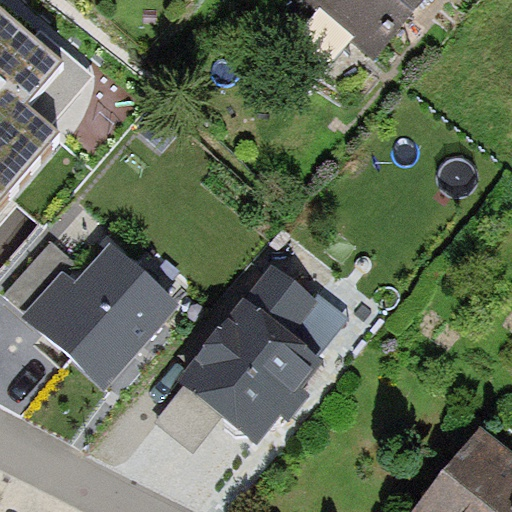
[(310,0),(377,59),(429,0),(310,0)]
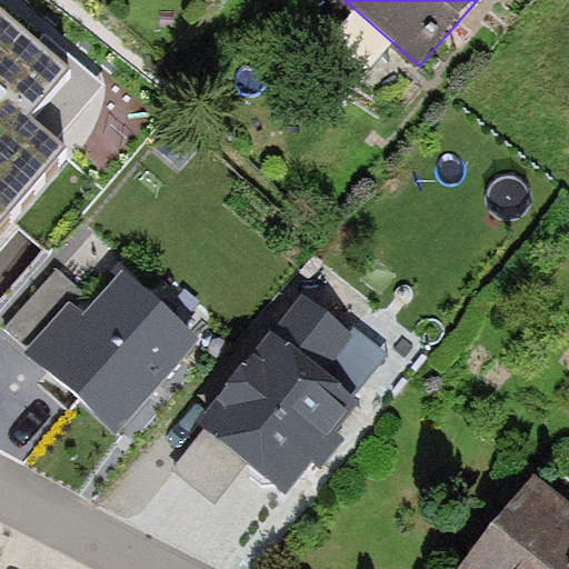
[(0,242),(66,168),(55,159),(101,106),(56,67),(48,76),(0,35),(0,242)]
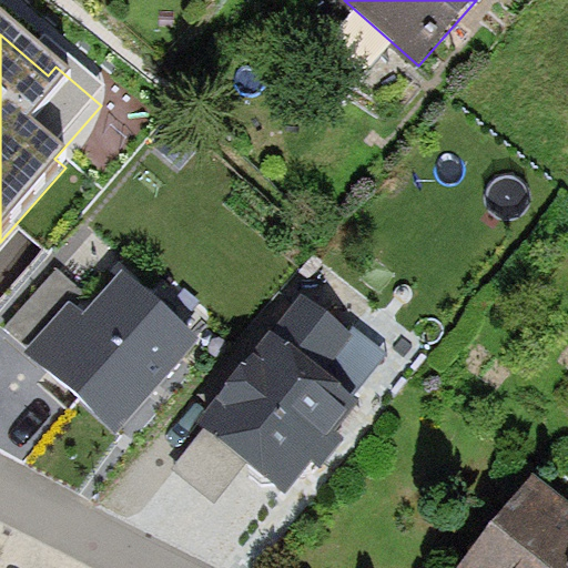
[(7,326),(29,345),(70,298),(84,312),(95,300),(58,269),(7,326)]
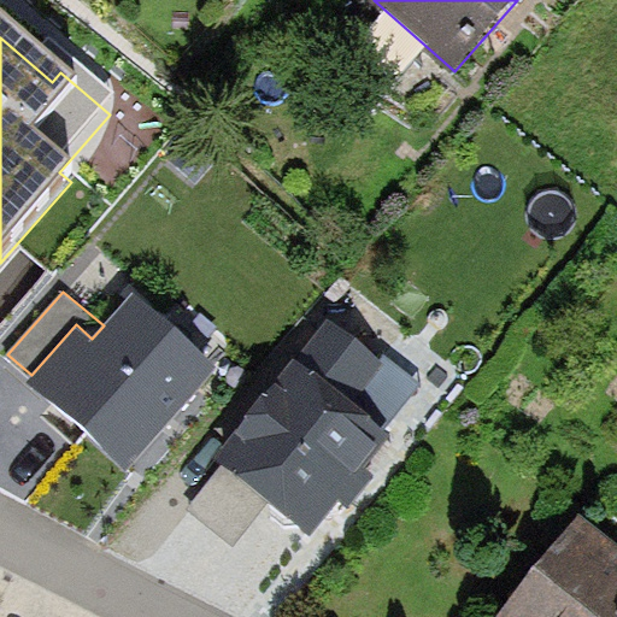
[(31,375),(25,381),(125,469),(160,428),(216,366),(133,293),(104,325),(92,339),(76,324),(31,375)]
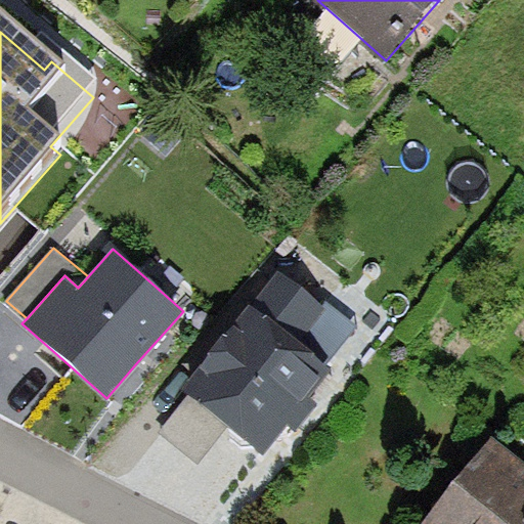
[(330,312),(278,270),(183,392),(191,395),(162,431),(199,462),(228,426),(263,453),(301,406),(331,370),(302,347),(330,312)]
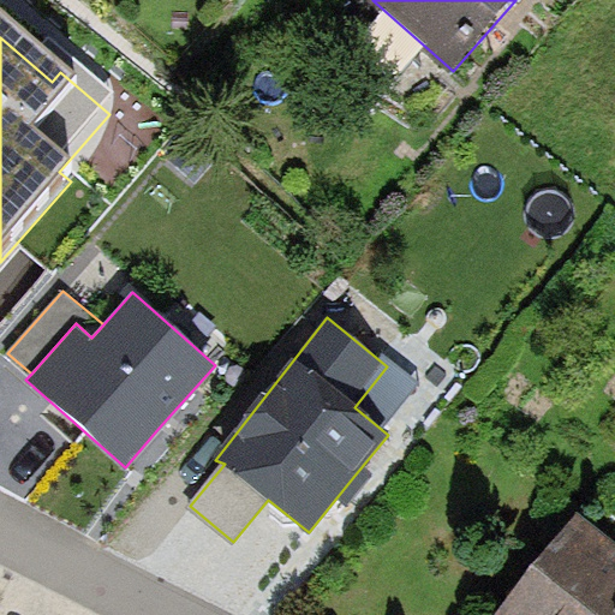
[(614,614),(614,543),(579,514),(496,614),(614,614)]
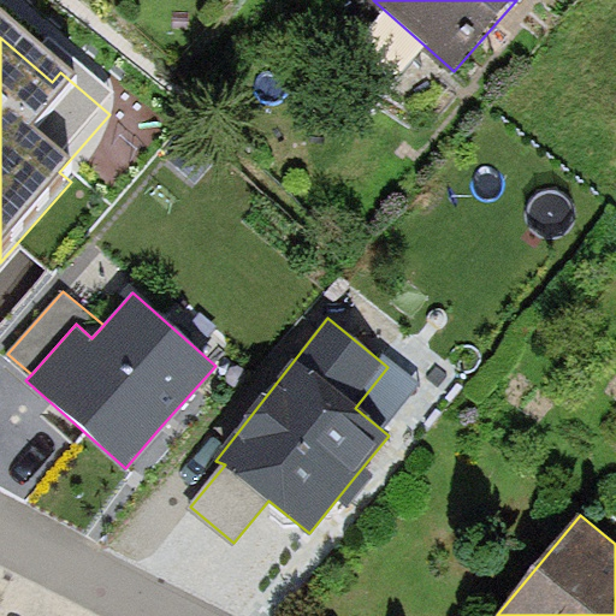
All buildings are outlined.
